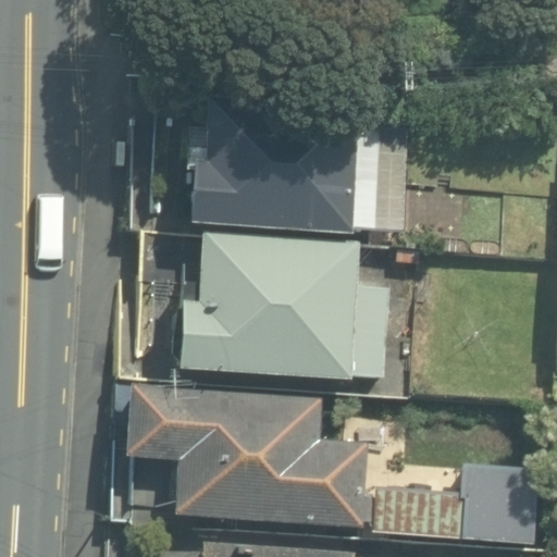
[(400,232),(406,130),(355,126),(356,104),(205,97),(202,146),(185,145),(184,164),(190,164),(187,224),(349,233),(349,229),(400,232)]
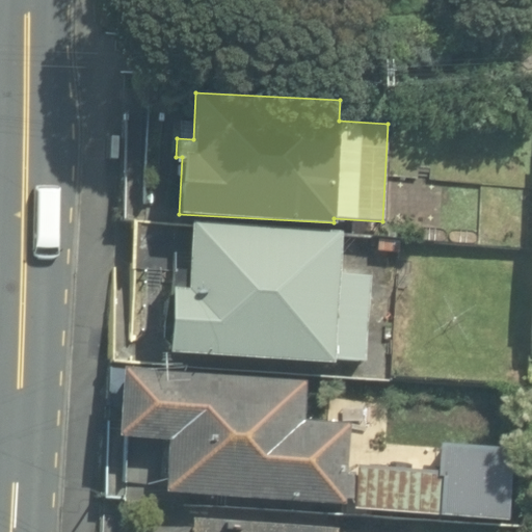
[(164,353),(330,363),(330,360),(362,362),(367,276),(338,274),(341,232),(189,223),(189,227),(137,223),(135,269),(186,272),(185,290),(168,289),(164,353)]
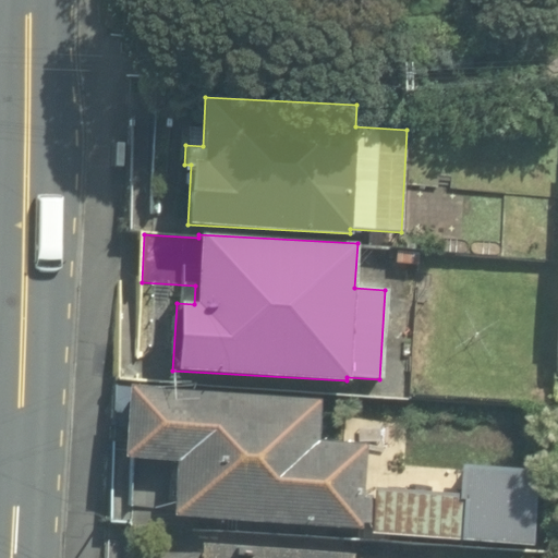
[(172,516),(360,529),(361,524),(370,525),(372,499),(363,498),(366,446),(317,443),(320,400),(190,391),(190,386),(113,381),(110,427),(124,428),(122,457),(176,460),(172,516)]
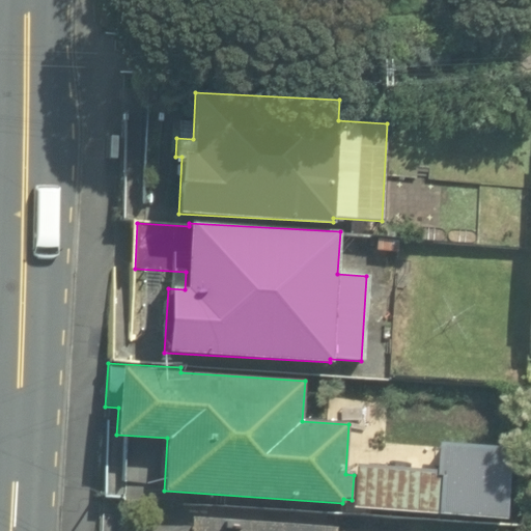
[(354,507),(505,519),(508,473),(357,462),(354,507)]
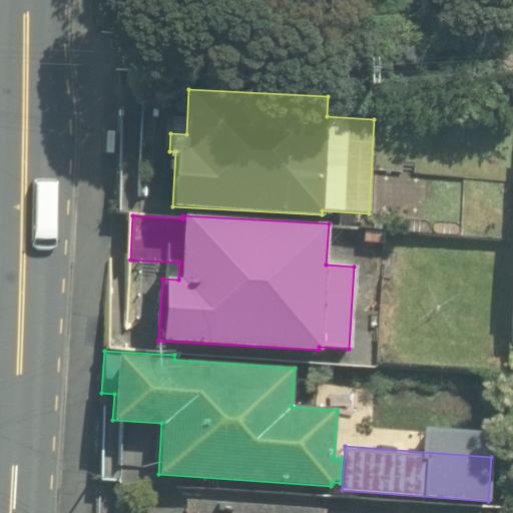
[(322,512),(323,510),(184,501),(182,512),(322,512)]
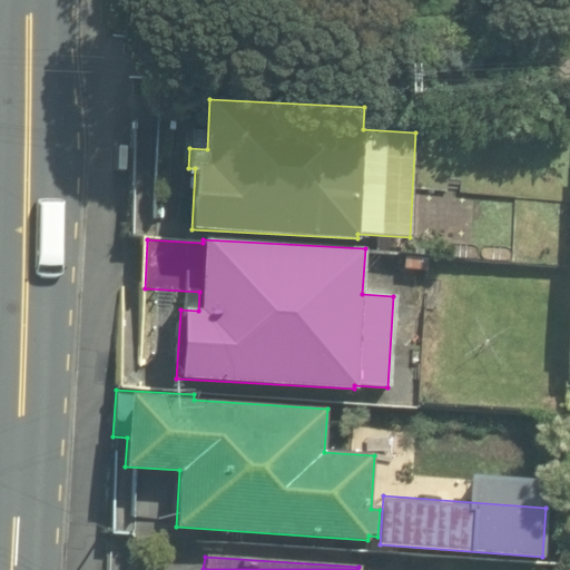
All buildings are outlined.
